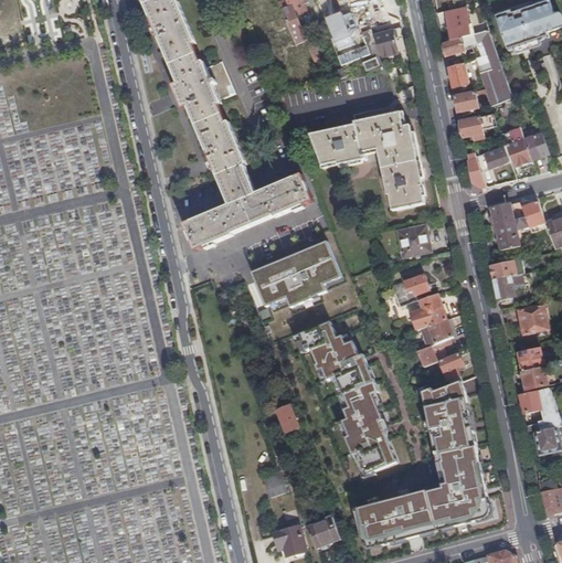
[(140,0),(151,24),(155,31),(176,83),(171,84),(181,108),(186,105),(208,158),(211,166),(228,204),(222,206),(222,204),(215,208),(216,210),(182,224),(194,250),(232,234),(231,233),(273,215),(273,216),(311,200),(299,173),(267,188),(266,186),(260,189),(261,191),(255,193),(236,151),(239,150),(229,127),(226,127),(215,99),(233,92),(219,60),(201,67),(186,31),(188,30),(178,7),(176,7),(172,0),(140,0)]
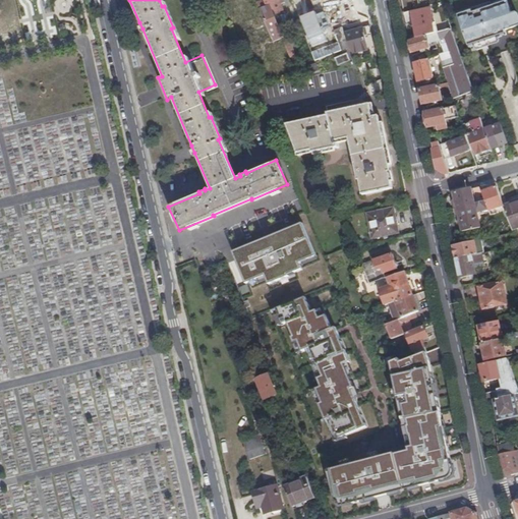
[(262,0),(264,5),(263,5),(257,7),(271,40),(280,37),(284,45),(288,57),(292,55),(282,26),(278,23),(276,24),(271,11),(281,7),(280,6),(277,0),(262,0)]
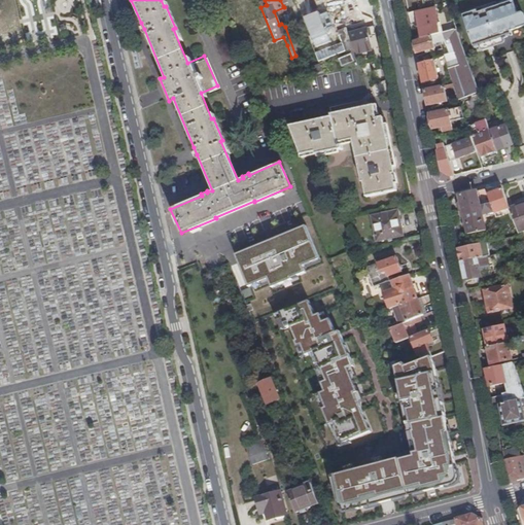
[(336,20),(364,13),(361,0),(330,0),(336,20)]
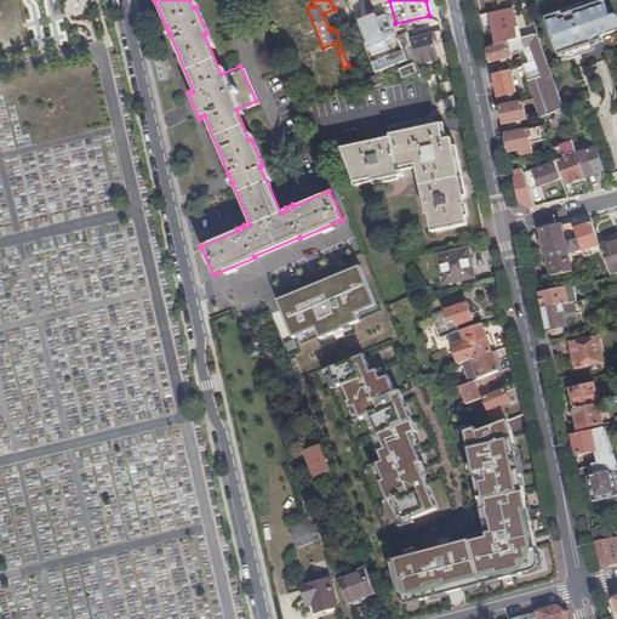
[(601,15),(595,0),(592,0),(572,6),(578,23),(601,15)]
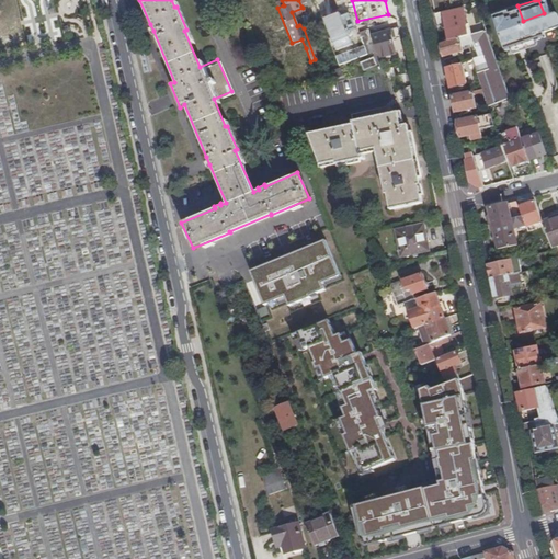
[(538,0),(544,13),(549,27),(557,25),(553,12),(547,13),(544,0),(538,0)]
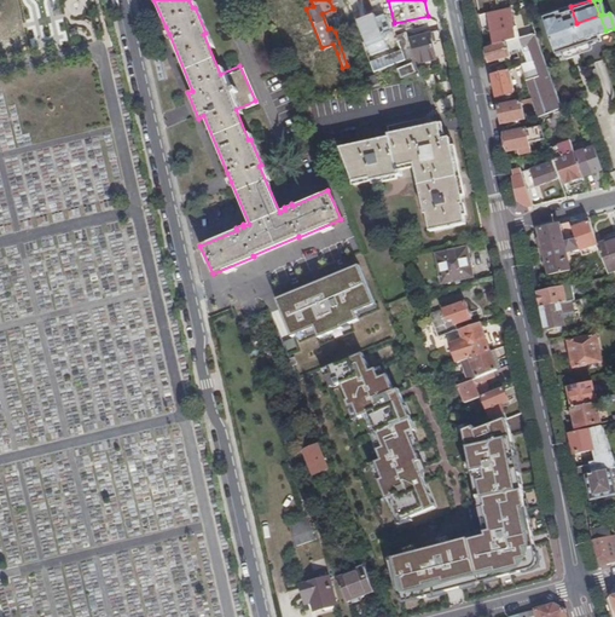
[(576,23),(570,6),(558,11),(557,7),(540,12),(546,34),(576,23)]
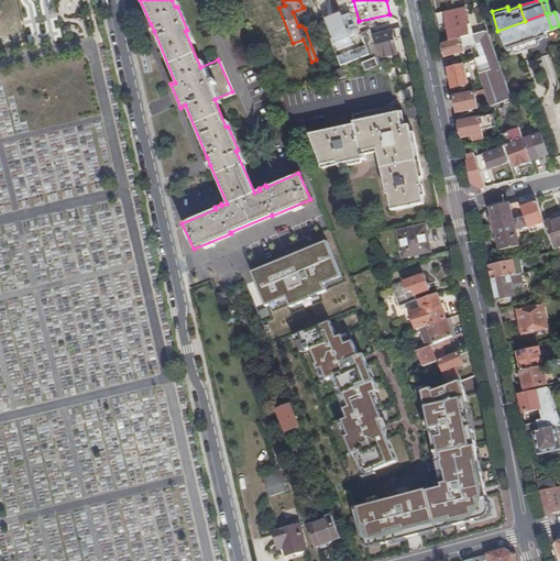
[(442,12),(448,40),(468,33),(462,7),(442,12)]
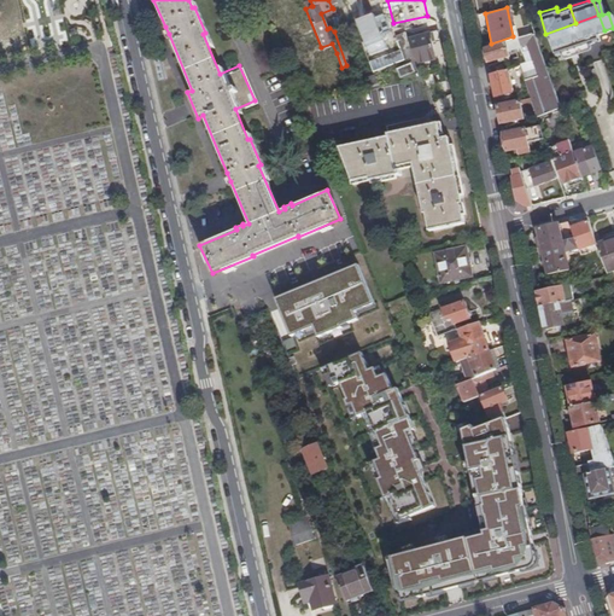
[(604,30),(598,15),(576,23),(545,34),(551,52),(566,47),(563,42),(569,41),(572,46),(596,39),(594,34),(604,30)]
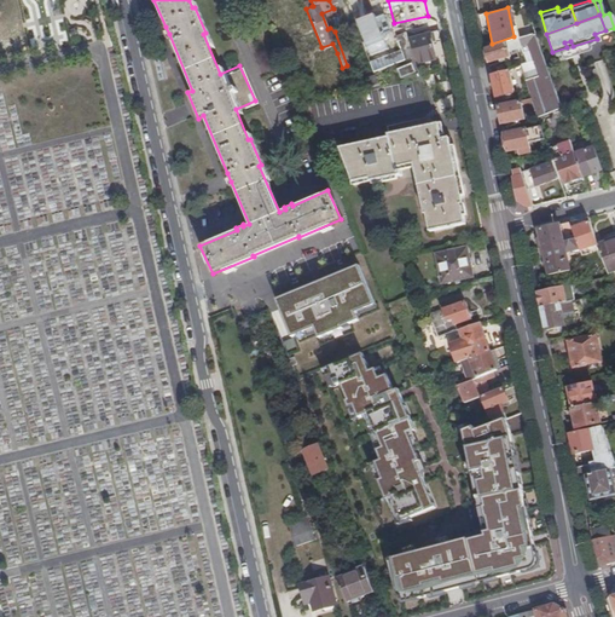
[(532,32),(528,22),(521,23),(524,34),(532,32)]
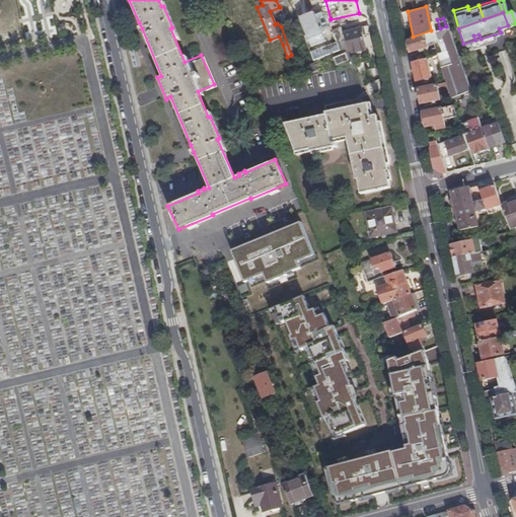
[(330,27),(336,42),(339,48),(347,45),(345,38),(342,30),(339,24),(330,27)]
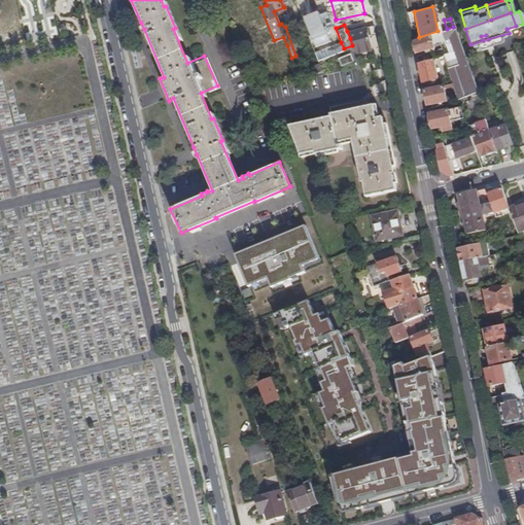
[(370,48),(364,26),(347,31),(350,38),(353,37),(356,51),(362,50),(365,49),(370,48)]
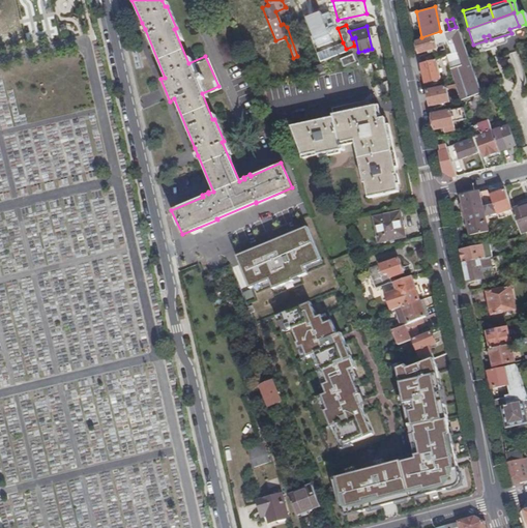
[(421,37),(413,39),(416,52),(435,47),(434,41),(444,38),(444,37),(449,36),(458,57),(446,61),(452,83),(455,87),(455,89),(475,81),(458,33),(456,27),(449,29),(440,31),(421,37)]
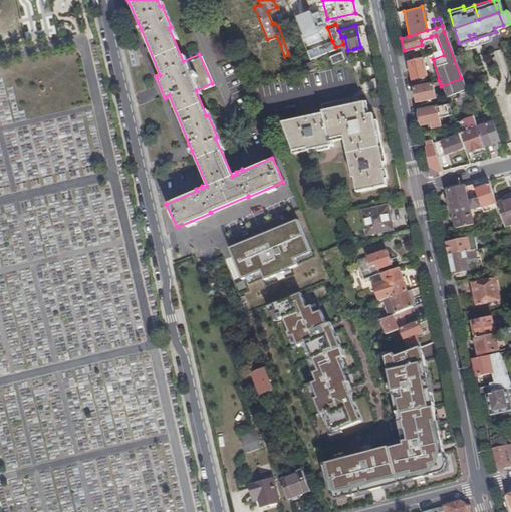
[(332,41),(305,51),(308,59),(319,55),(335,49),(335,47),(332,41)]
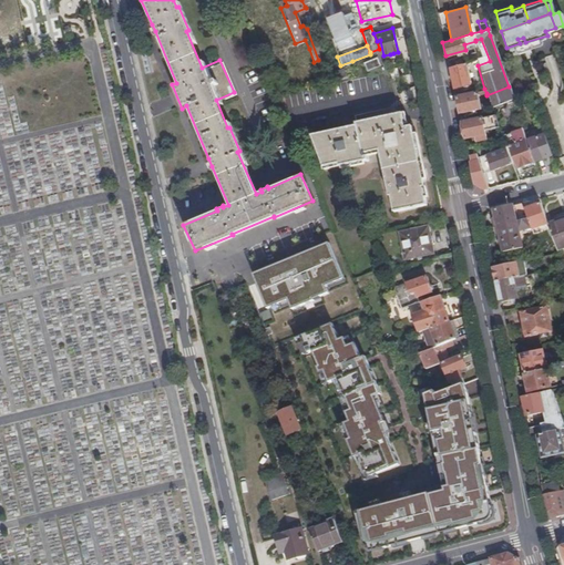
[(376,57),(362,61),(365,69),(378,63),(376,57)]
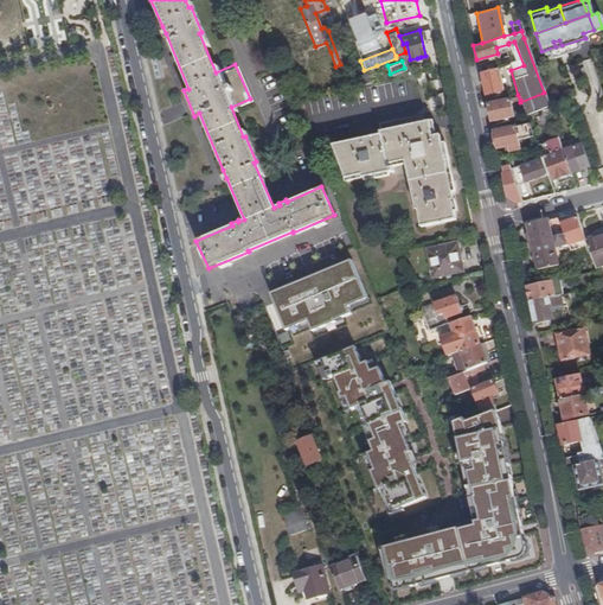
[(496,67),(479,71),(483,93),(501,89),(496,67)]
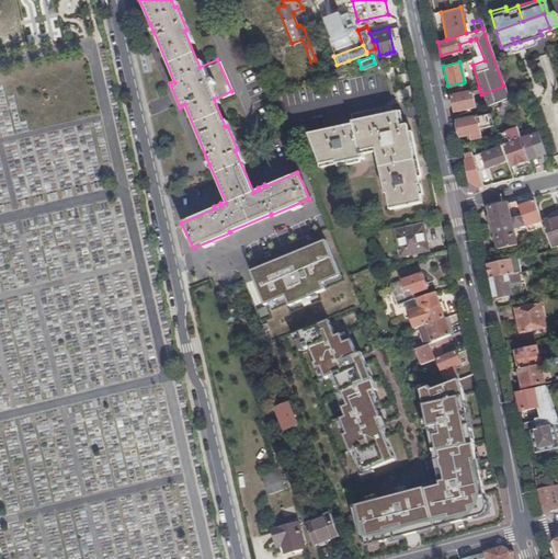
[(410,94),(409,86),(393,92),(396,100),(410,94)]
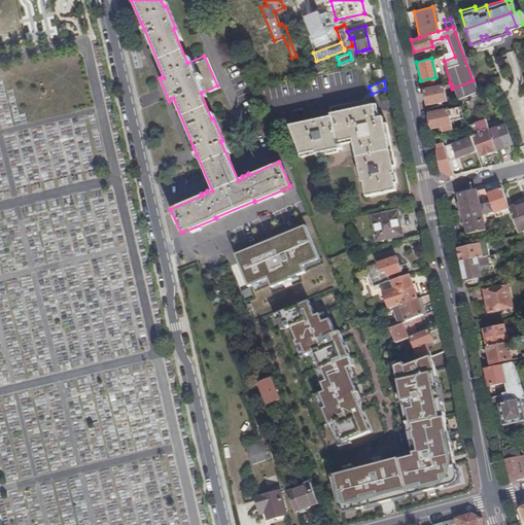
[(452,86),(450,82),(422,89),(425,104),(444,100),(442,89),(452,86)]
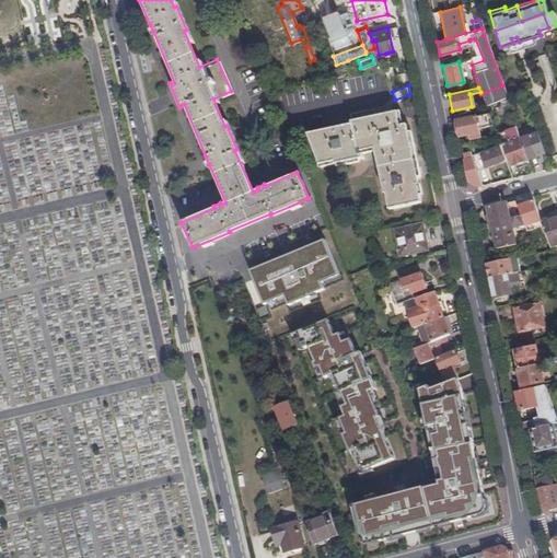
[(385,208),(419,201),(412,165),(414,165),(405,123),(398,124),(395,111),(349,119),(349,123),(305,132),(305,134),(306,134),(317,163),(332,160),(333,163),(361,157),(360,152),(358,153),(358,150),(372,147),(382,193),(384,193),(386,207),(385,207),(385,208)]
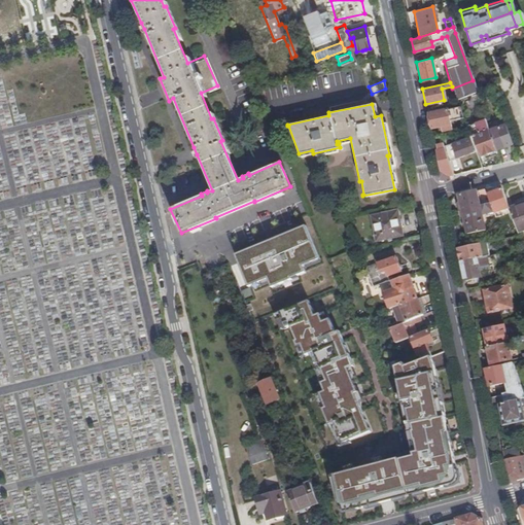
[(446,109),(427,112),(430,128),(440,126),(441,130),(451,128),(449,119),(461,116),(458,105),(446,108),(446,109)]
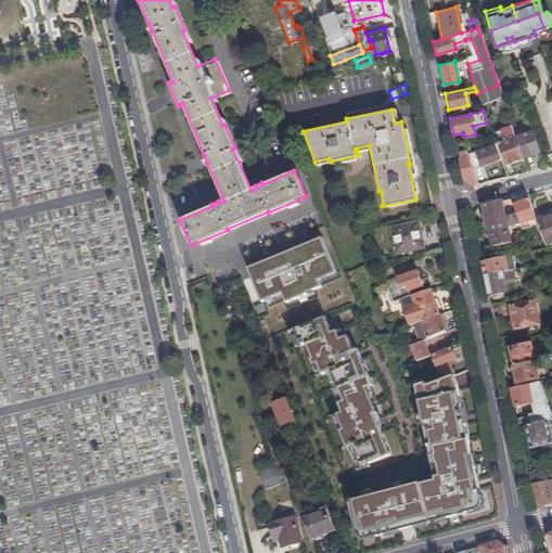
[(539,150),(528,123),(520,126),(523,133),(514,137),(522,157),(539,150)]
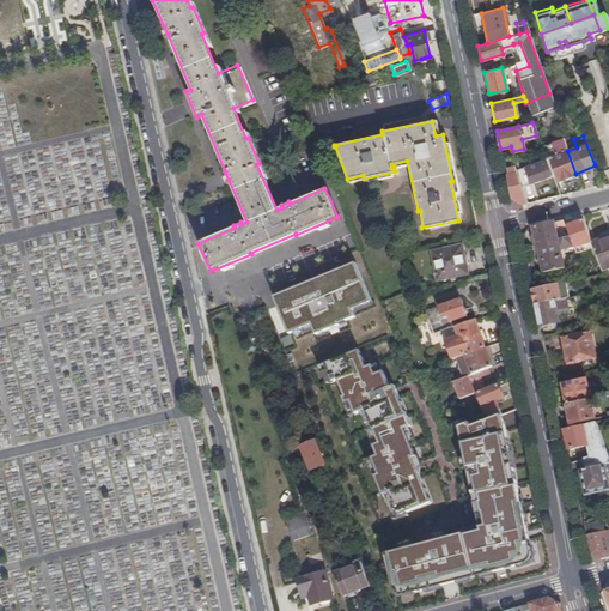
[(541,147),(541,149),(544,158),(544,159),(548,158),(554,174),(556,181),(576,174),(567,151),(565,145),(564,139),(541,147)]
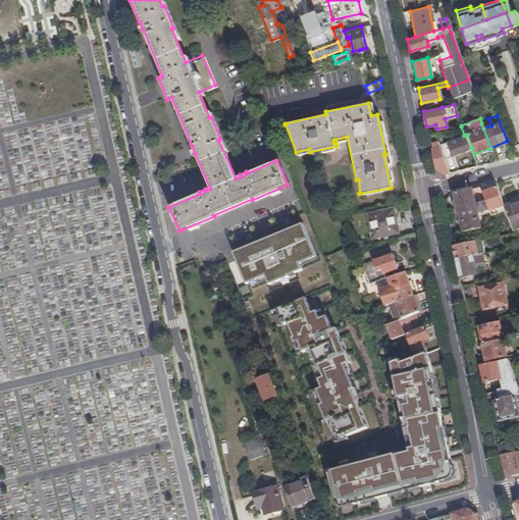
[(483,122),(481,123),(483,128),(491,125),(488,118),(483,120),(483,122)]
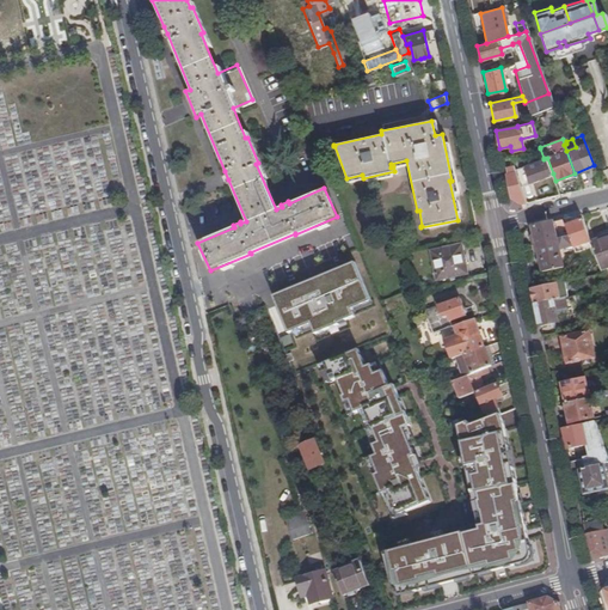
[(544,158),(513,169),(519,185),(550,175),(544,159),(544,158)]
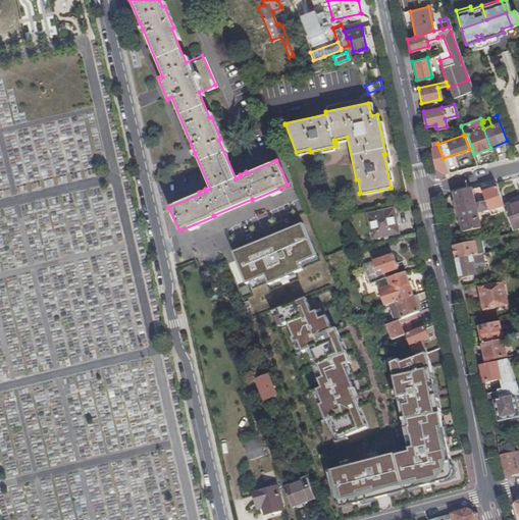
[(436,141),(430,143),(435,168),(443,172),(448,171),(443,158),(437,144),(436,141)]
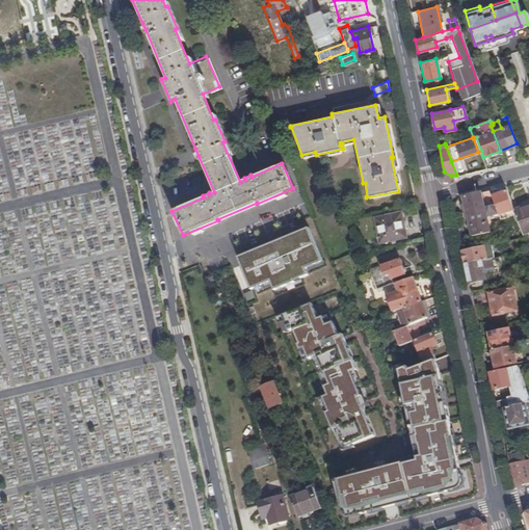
[(491,193),(488,188),(460,194),(465,210),(494,204),(491,193)]
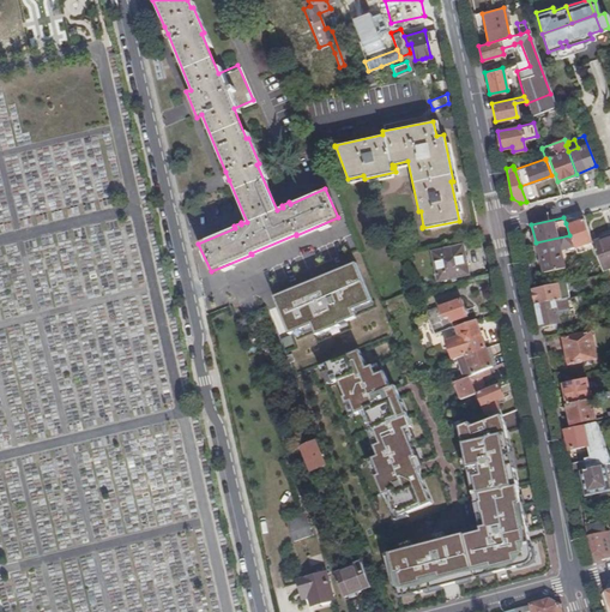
[(590,240),(581,217),(566,223),(569,235),(573,245),(575,253),(578,259),(583,257),(580,250),(592,246),(590,240)]
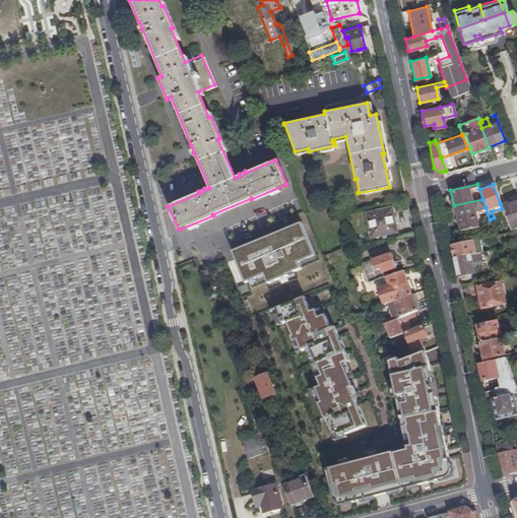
[(516,224),(516,196),(500,203),(502,208),(509,228),(516,224)]
